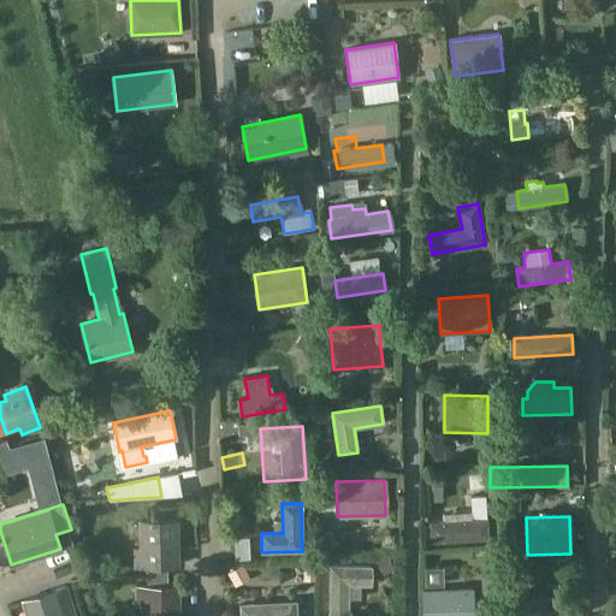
[(147,580),(167,579),(167,568),(179,568),(178,520),(138,520),(138,548),(132,548),(134,568),(146,568),(147,580)]
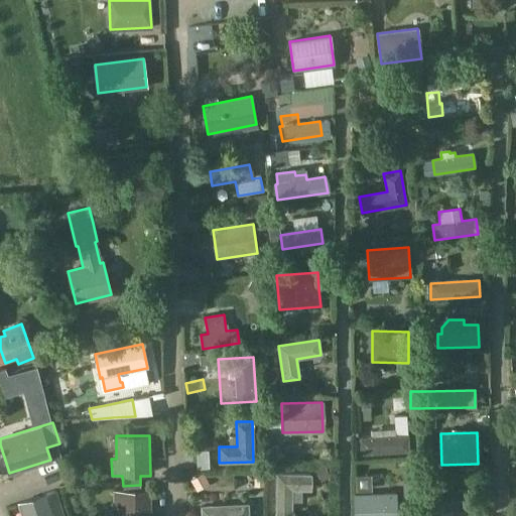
[(408,452),(407,435),(359,438),(360,455),(408,452)]
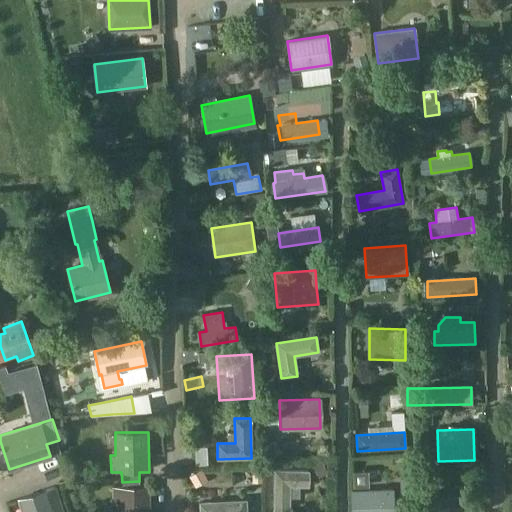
[(300,498),(300,486),(307,486),(308,471),(275,471),(273,511),(289,511),(290,498),(300,498)]
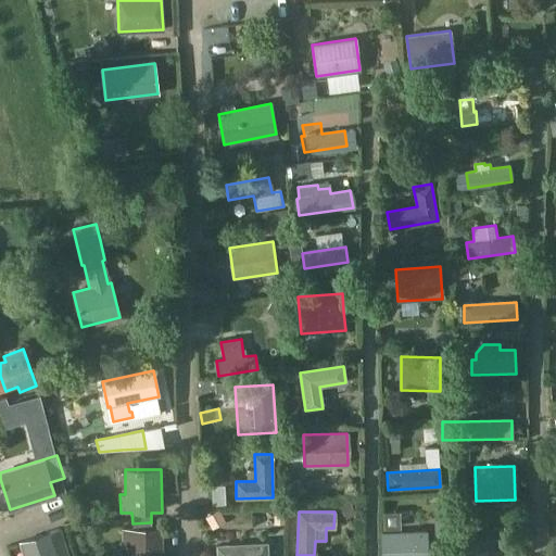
[(151,522),(133,523),(133,529),(121,529),(121,546),(126,546),(126,555),(162,555),(162,528),(151,528),(151,522)]
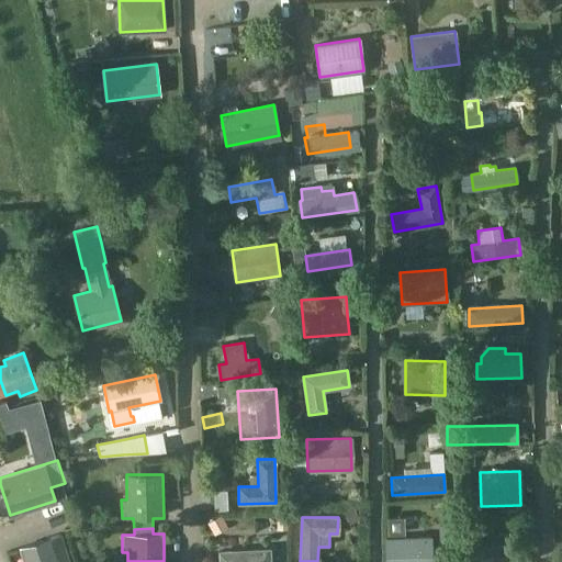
[(68,561),(60,536),(21,548),(24,561),(68,561)]
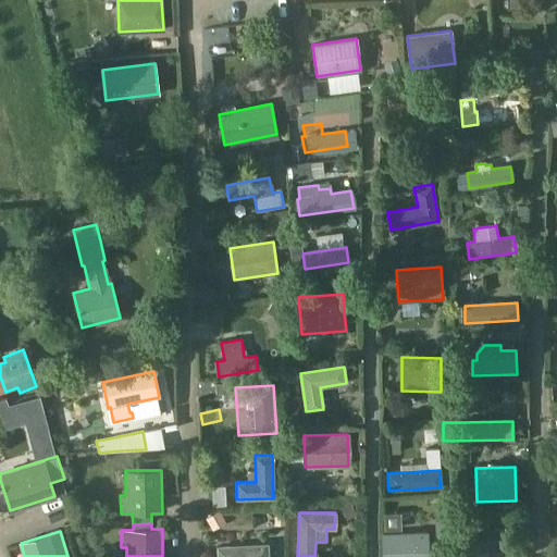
[(428,556),(428,534),(383,535),(383,556),(428,556)]
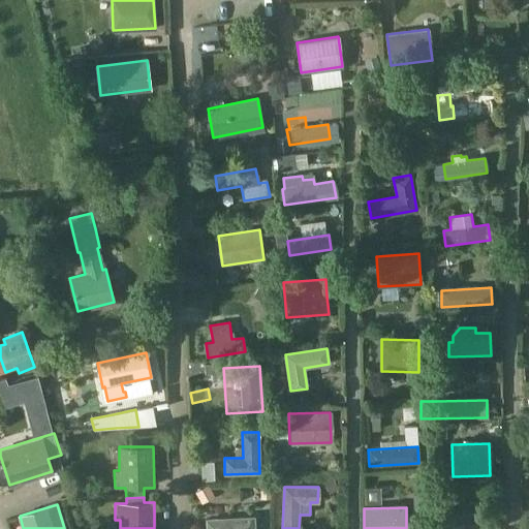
[(486,528),(486,514),(436,517),(436,528),(486,528)]
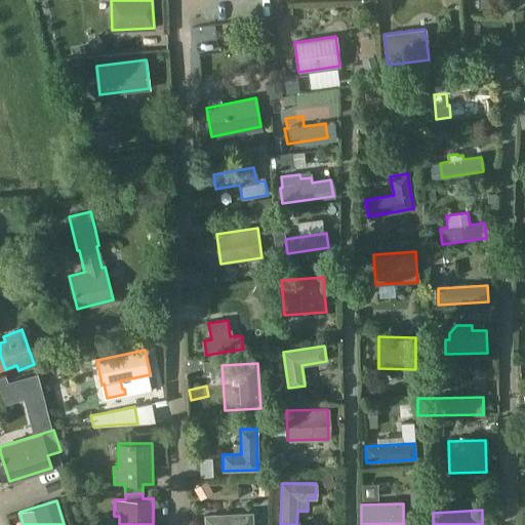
[(251,524),(251,515),(206,517),(205,524),(251,524)]
